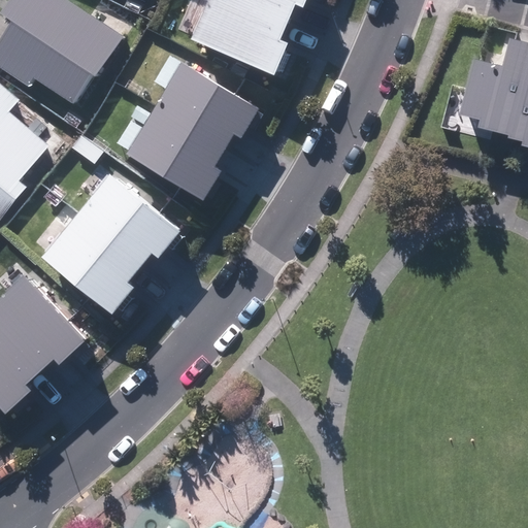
[(127,38),(70,0),(15,0),(6,13),(19,22),(0,48),(0,64),(32,87),(37,77),(77,104),(97,74),(100,76),(127,38)]
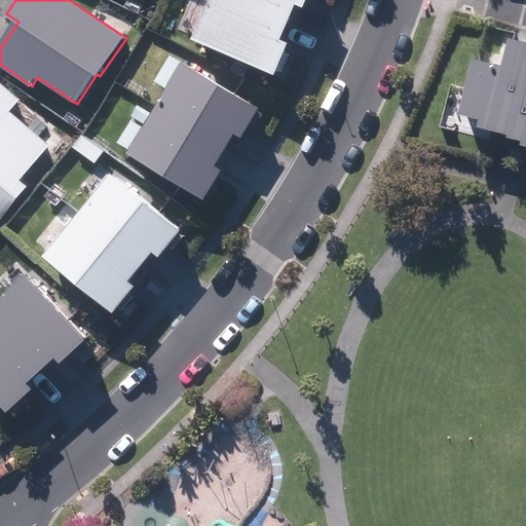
[(287,24),(235,0),(207,0),(190,36),(271,73),(286,43),(278,40),(287,24)]
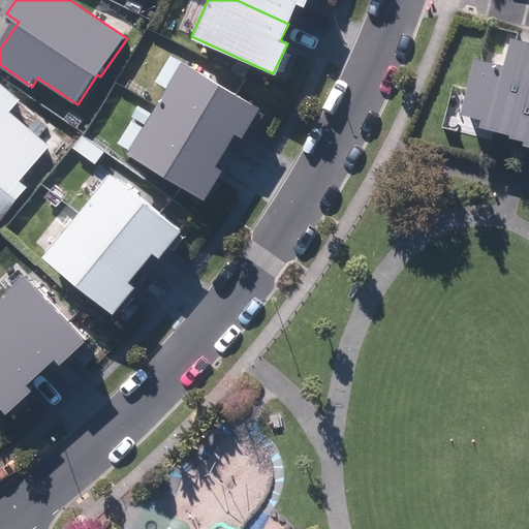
[(237,0),(288,24),(297,5),(303,8),(307,0),(237,0)]
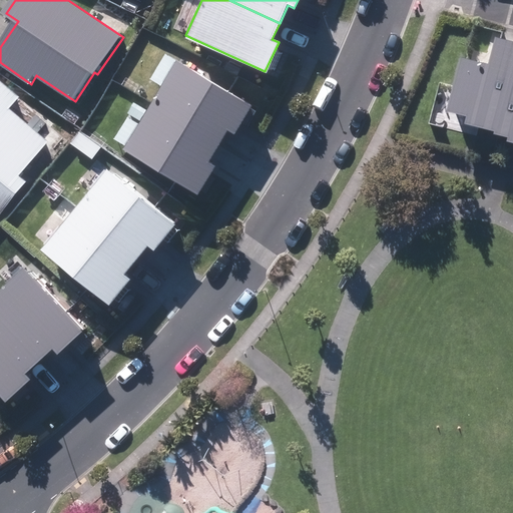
[(469,58),(455,111),(473,116),(471,123),(501,130),(500,133),(512,136),(512,40),(503,37),(496,64),(469,58)]
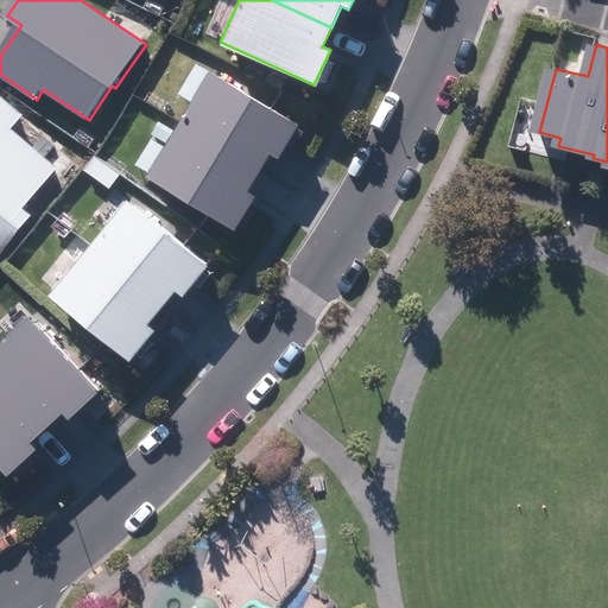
[(210,73),(177,125),(258,175),(270,154),(277,159),(298,126),(210,73)]
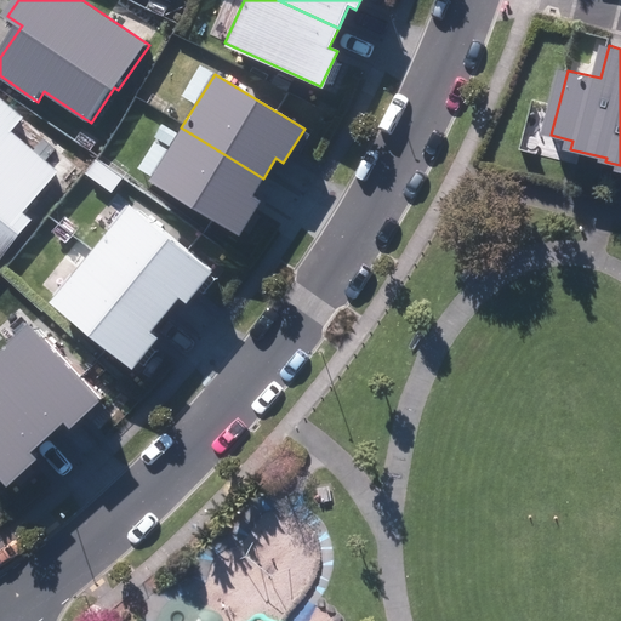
[(0,257),(33,220),(23,211),(57,171),(10,131),(22,118),(0,98),(0,257)]
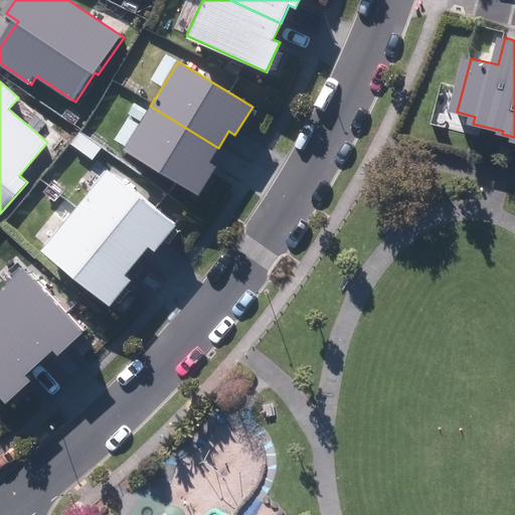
[(218,148),(150,106),(124,149),(198,195),(215,167),(209,163),(218,148)]
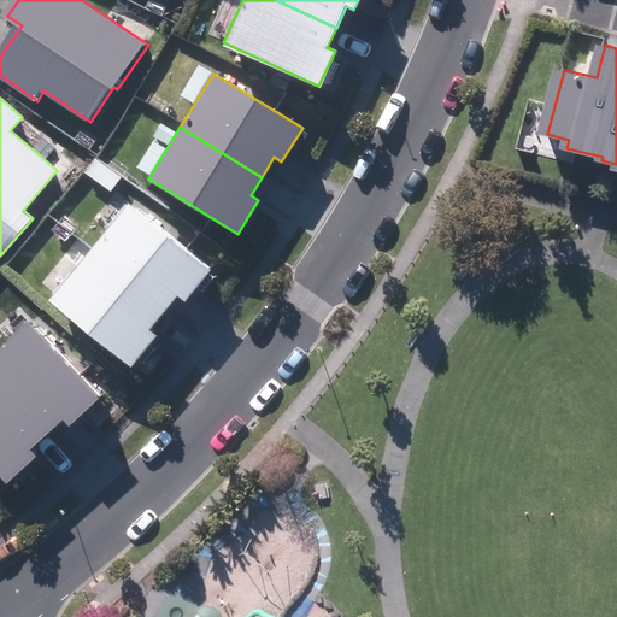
[(128,204),(88,252),(163,313),(177,295),(183,301),(209,270),(128,204)]
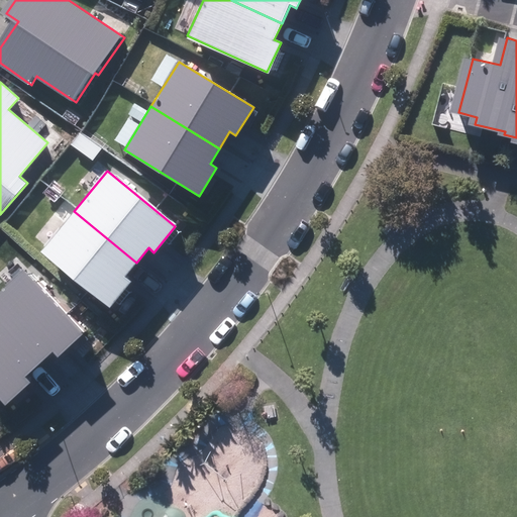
[(136,263),(74,211),(41,250),(109,306),(130,281),(124,277),(136,263)]
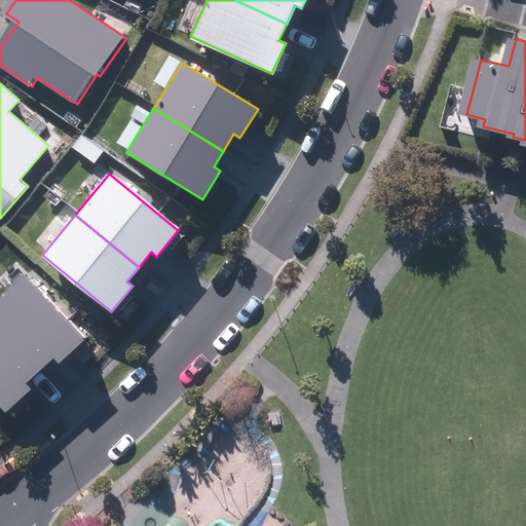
[(24,274),(0,295),(0,328),(39,371),(53,358),(59,364),(83,341),(24,274)]
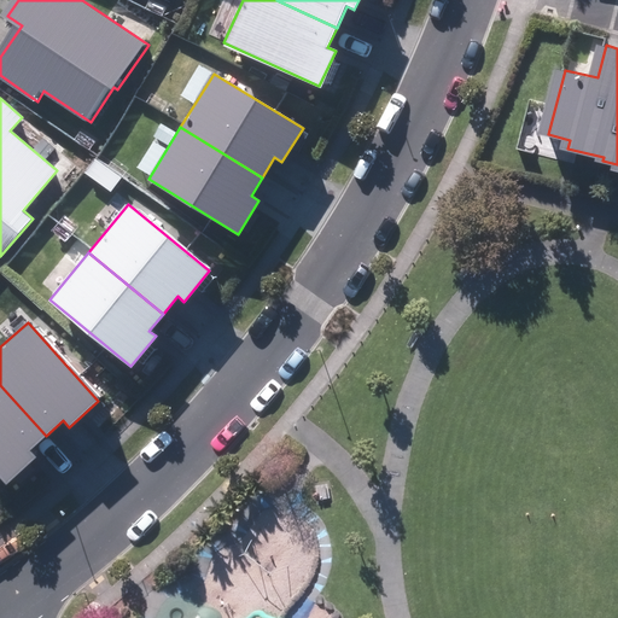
[(46,436),(0,385),(0,476),(6,483),(35,456),(30,450),(46,436)]
